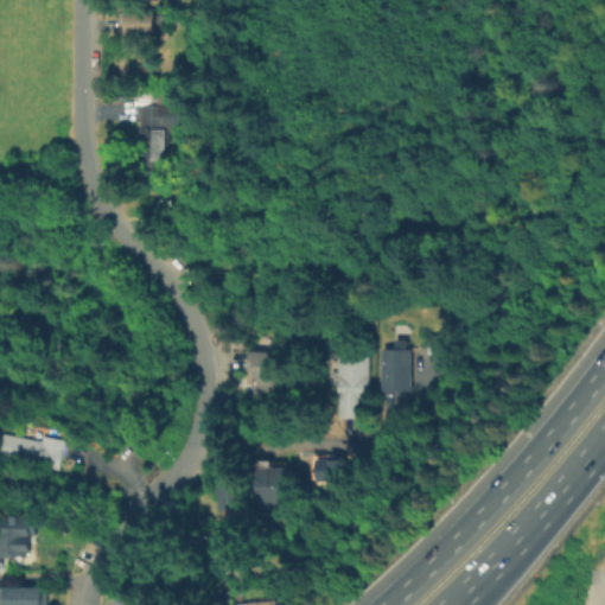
[(160,18),(160,40),(132,40),(132,18),(160,18)]
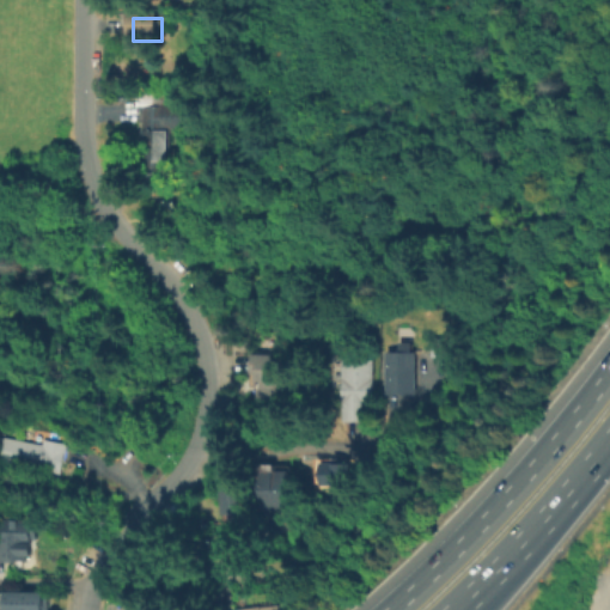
[(190,108),(190,134),(165,134),(166,165),(162,165),(162,177),(136,177),(136,134),(139,134),(138,109),(134,109),(134,96),(169,96),(169,108),(190,108)]
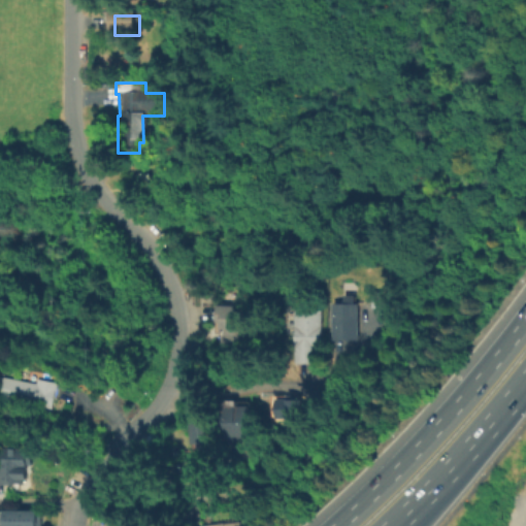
[(371,289),(390,292),(388,308),(369,306),(371,289)]
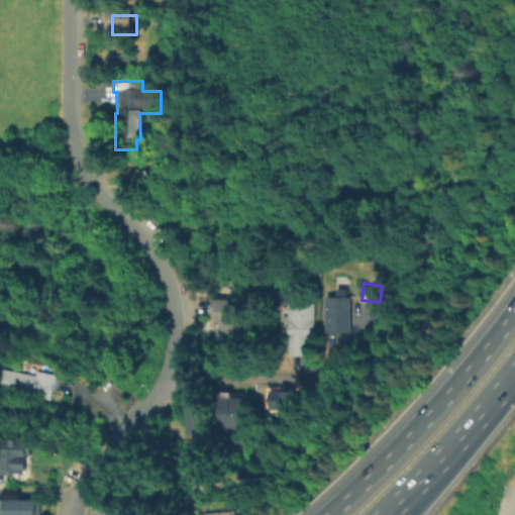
[(348,297),(348,333),(326,333),(326,297),(348,297)]
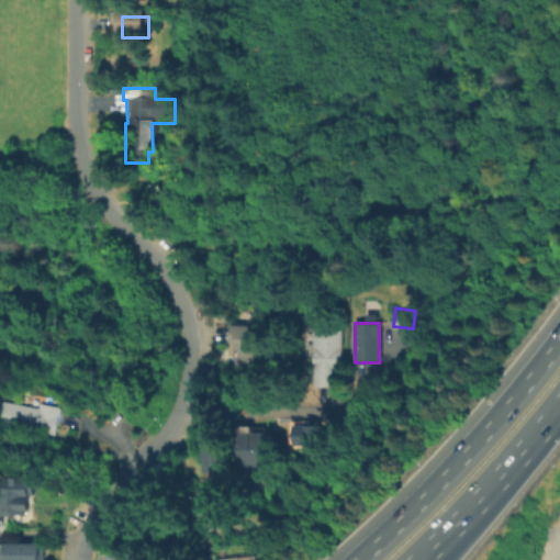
[(260,327),(258,371),(232,370),(233,356),(227,356),(230,325),(260,327)]
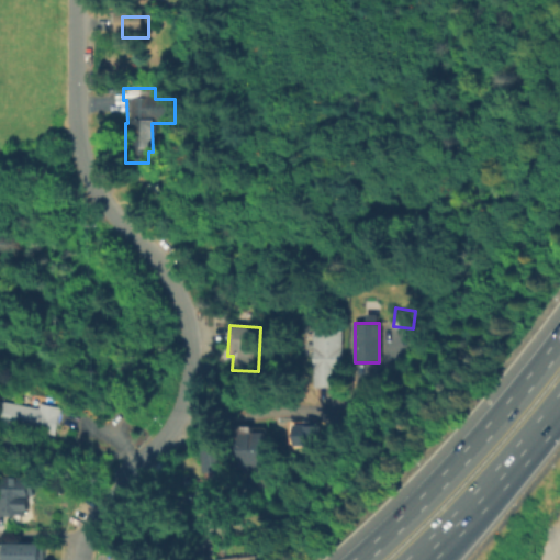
[(342,332),(340,370),(333,370),(333,388),(312,387),(313,331),(342,332)]
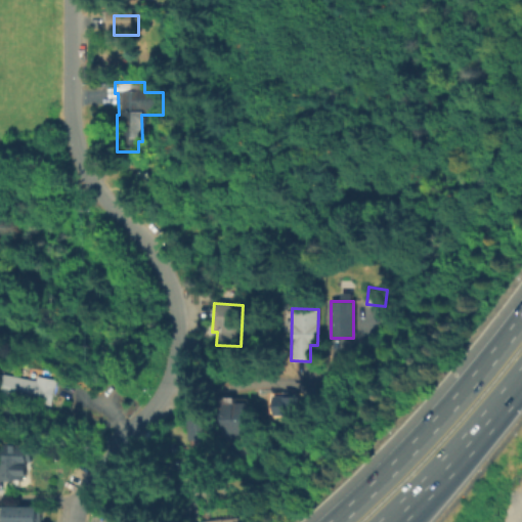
[(2,375),(35,382),(36,377),(55,381),(50,406),(47,406),(46,411),(31,408),(33,402),(0,395),(0,377),(2,378),(2,375)]
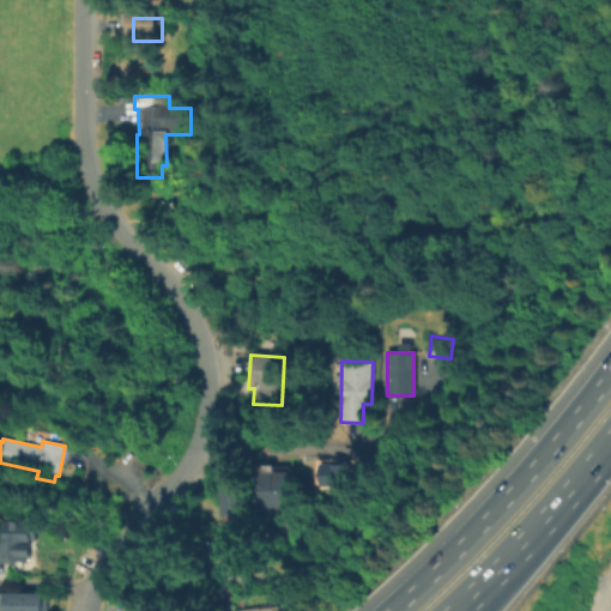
[(320,464),(348,464),(348,490),(331,490),(331,485),(320,485),(320,464)]
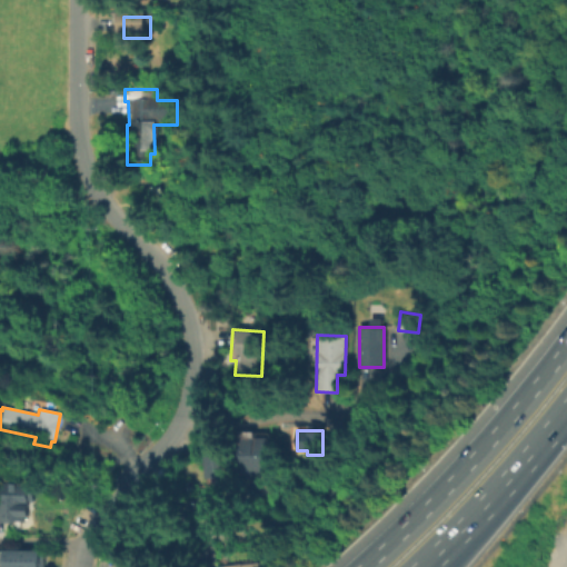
[(264,473),(239,474),(239,438),(264,438),(264,473)]
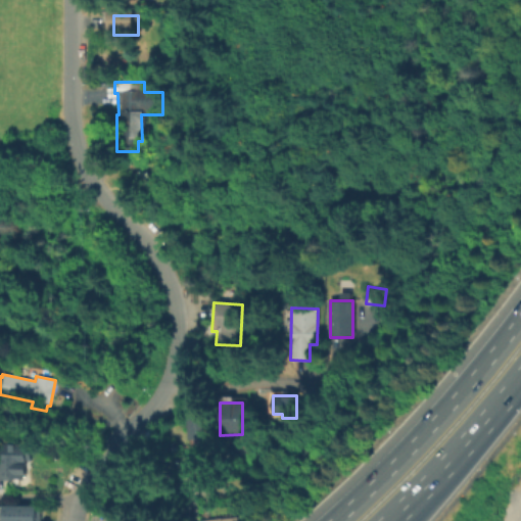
[(207,439),(189,440),(188,418),(206,417),(207,439)]
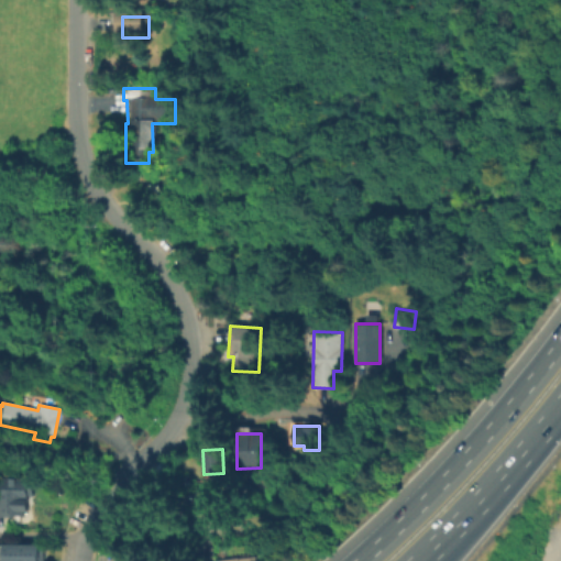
[(13,517),(0,516),(0,497),(2,497),(1,476),(12,476),(12,474),(20,474),(20,476),(33,476),(33,495),(29,495),(29,509),(23,509),(23,515),(13,512),(13,517)]
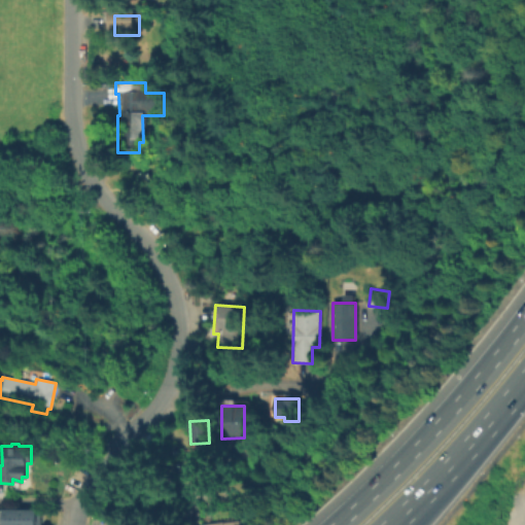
[(6,524),(6,505),(41,506),(41,524),(6,524)]
